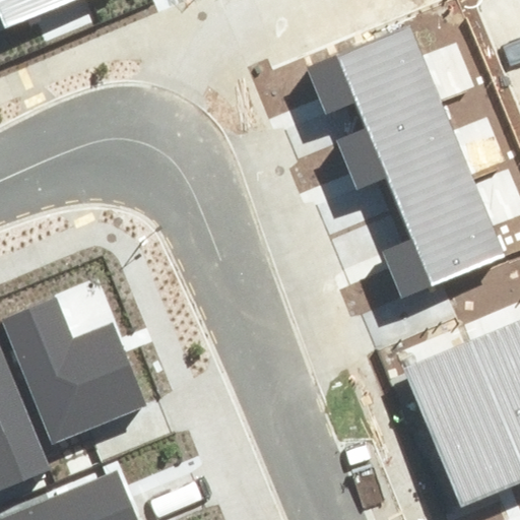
[(0,0),(0,11),(7,28),(74,0),(0,0)]
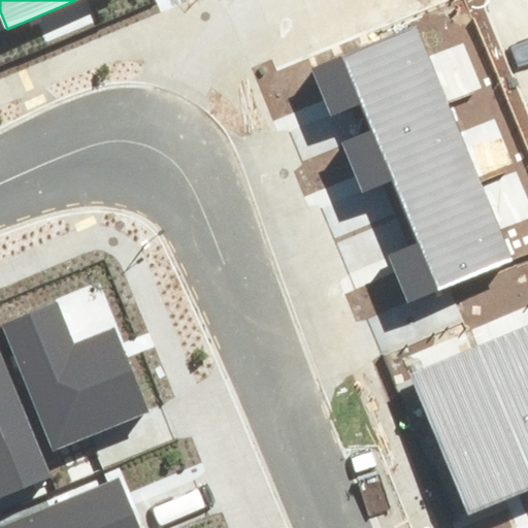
[(420,29),(311,70),(330,119),(367,105),(377,131),(449,103),(420,29)]
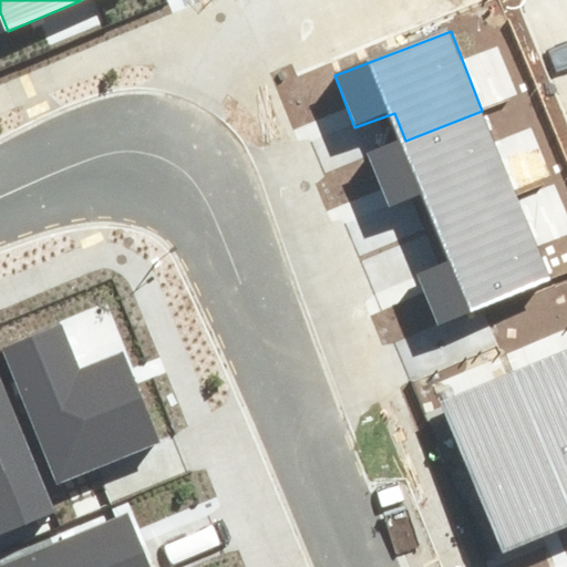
[(405,141),(369,155),(389,206),(428,192),(441,225),(515,196),(482,111),(405,141)]
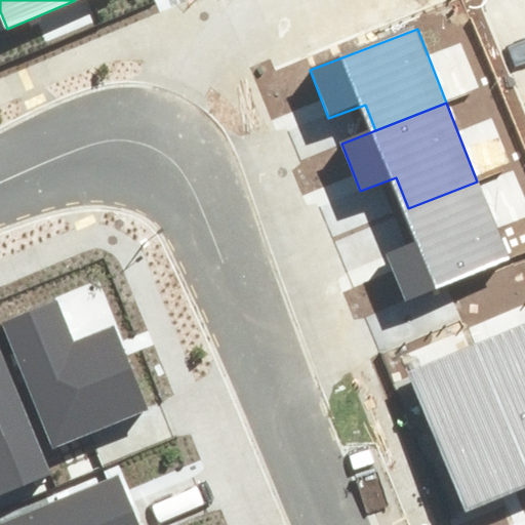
[(385,256),(402,303),(508,263),(477,182),(408,208),(420,242),(385,256)]
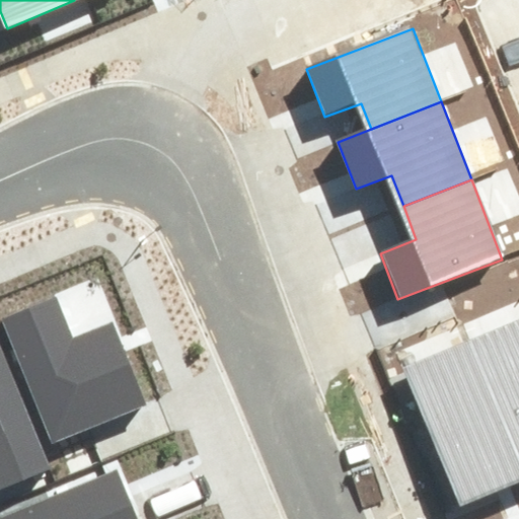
[(5,319),(57,444),(145,408),(107,315),(71,330),(58,297),(5,319)]
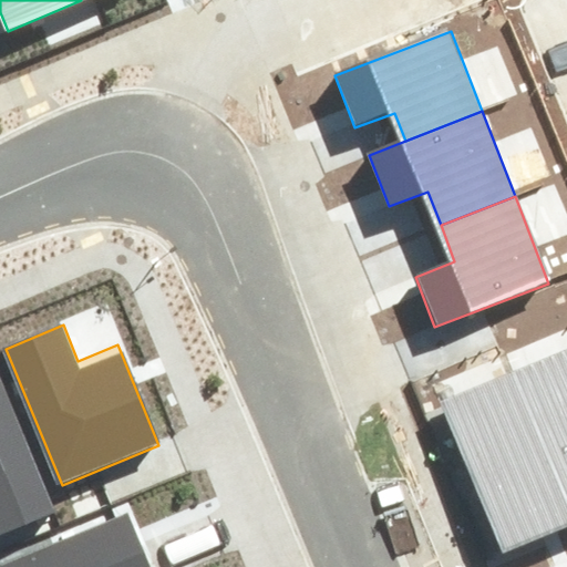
[(566,527),(566,526),(566,354),(506,381),(566,527)]
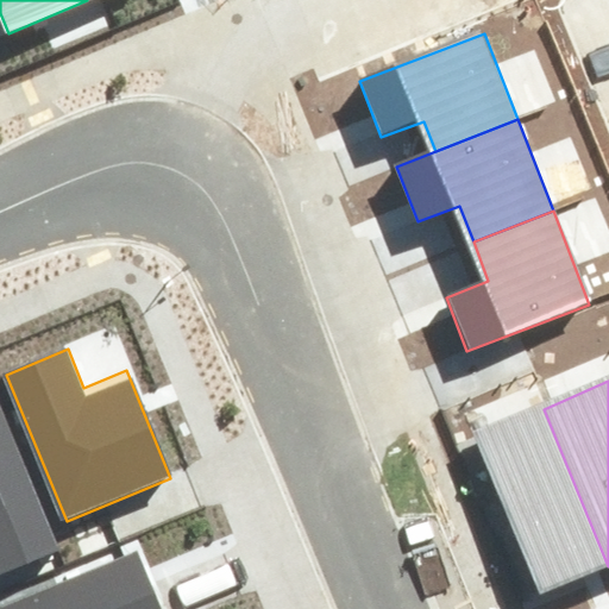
[(0,571),(58,548),(0,405),(0,571)]
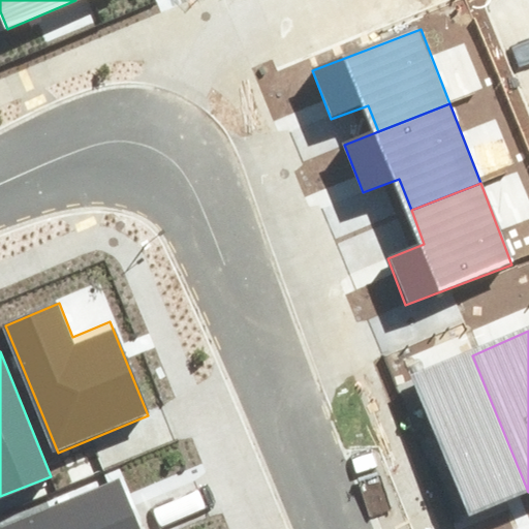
[(412,379),(469,516),(528,492),(472,355),(412,379)]
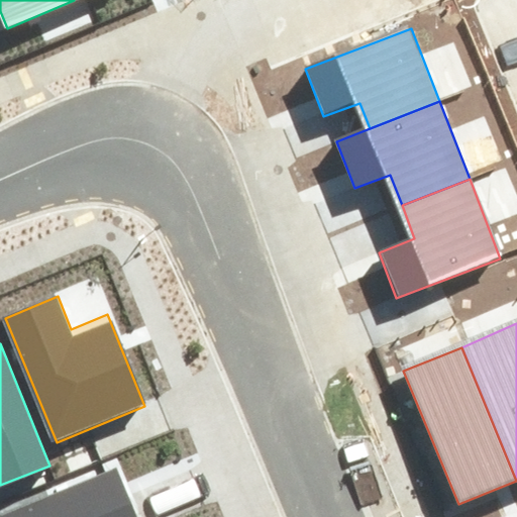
[(131,516),(112,469),(0,514),(0,516),(131,516)]
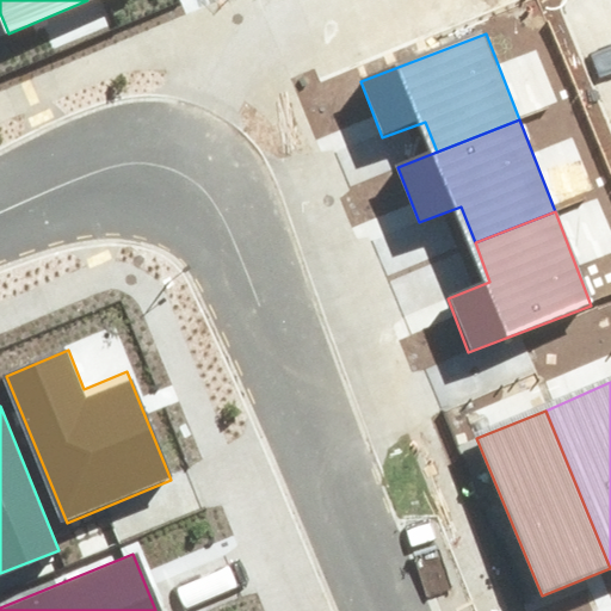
All buildings are outlined.
